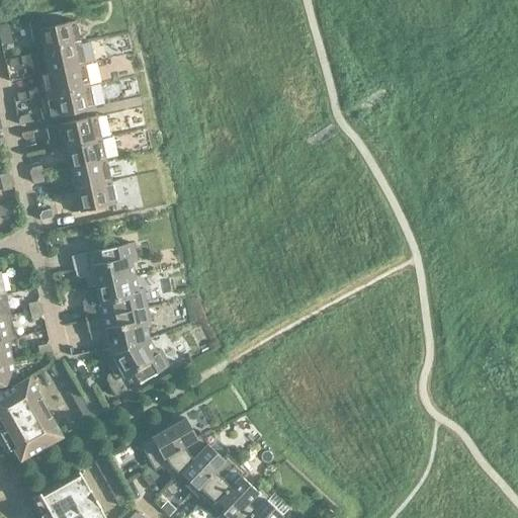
[(44,51),(79,44),(75,21),(75,20),(56,25),(54,18),(33,22),(30,27),(33,38),(40,37),(44,51)]
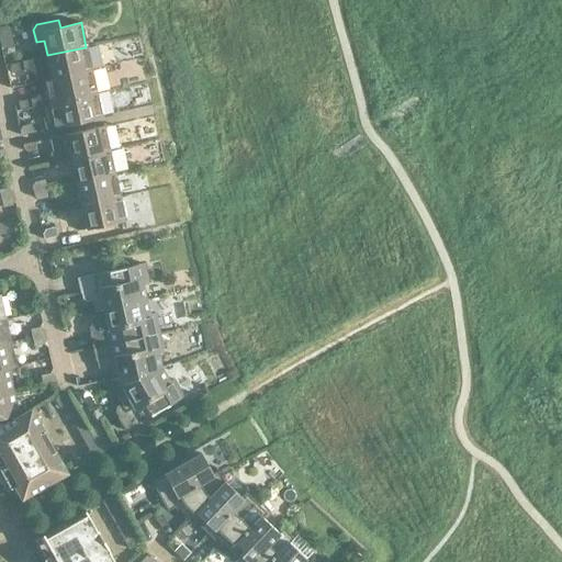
[(14,47),(10,25),(0,26),(0,42),(1,46),(4,48),(14,47)]
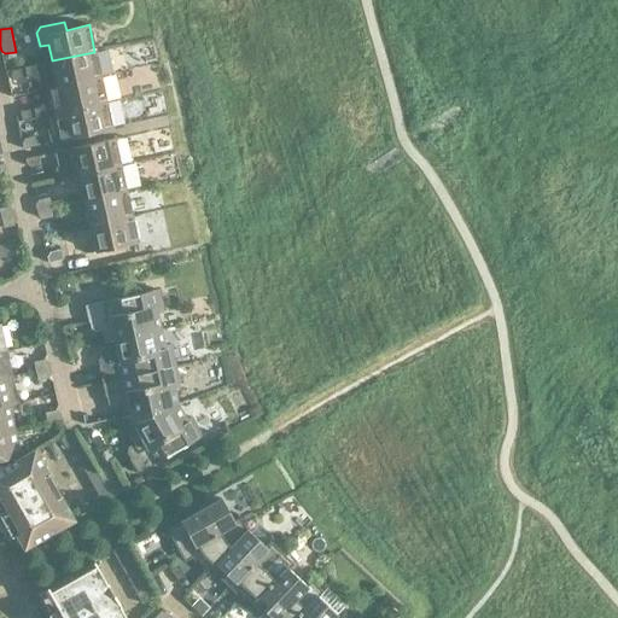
[(42,89),(101,76),(94,52),(52,60),(53,62),(11,71),(12,81),(39,75),(42,89)]
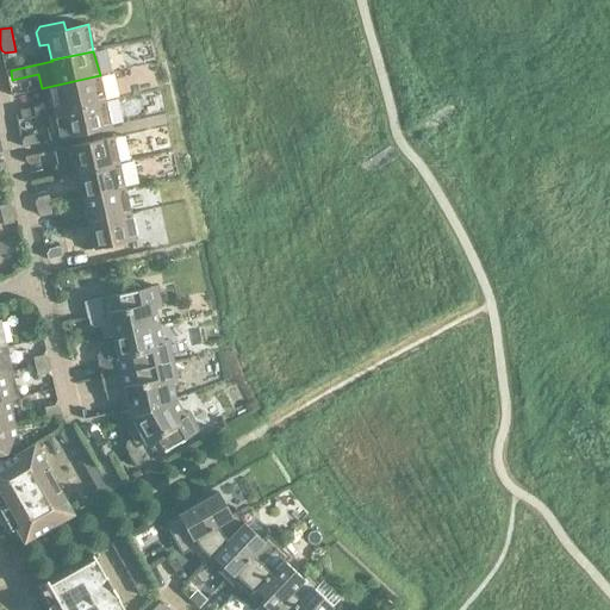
[(101,64),(106,82),(129,78),(125,60),(101,64)]
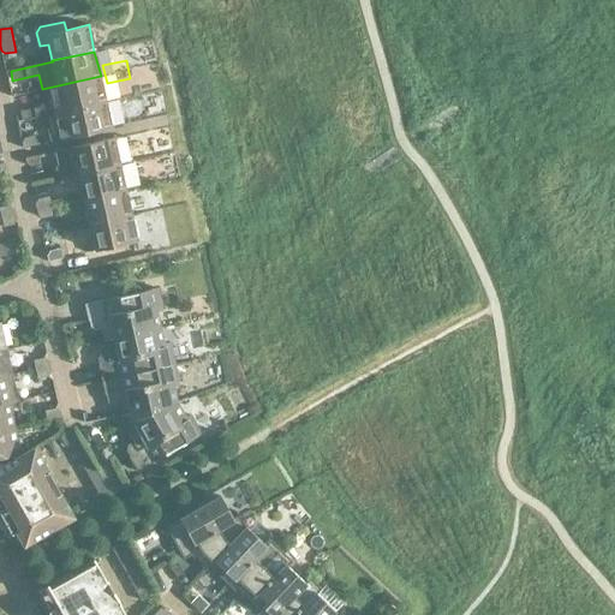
[(22,121),(45,115),(106,101),(101,76),(42,89),(46,106),(19,112),(22,121)]
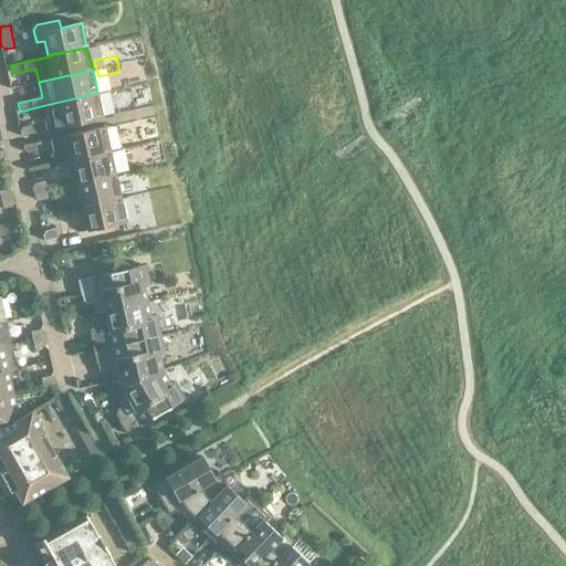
[(142,95),(148,93),(142,72),(103,84),(108,104),(106,105),(114,130),(149,119),(142,95)]
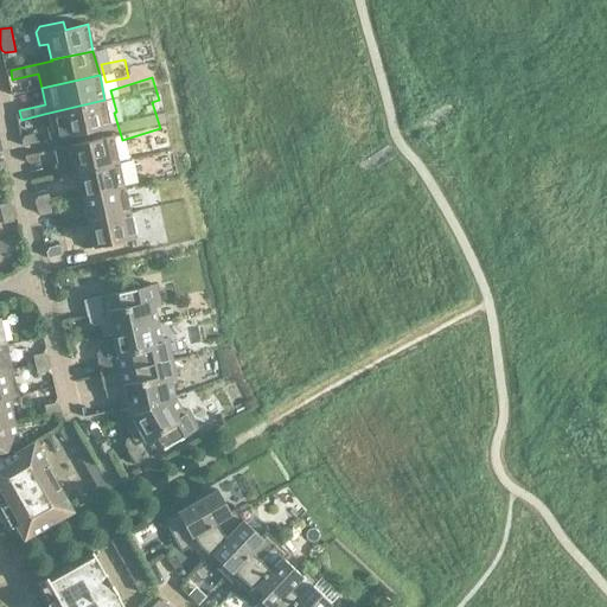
[(104,100),(44,114),(50,140),(110,126),(104,100)]
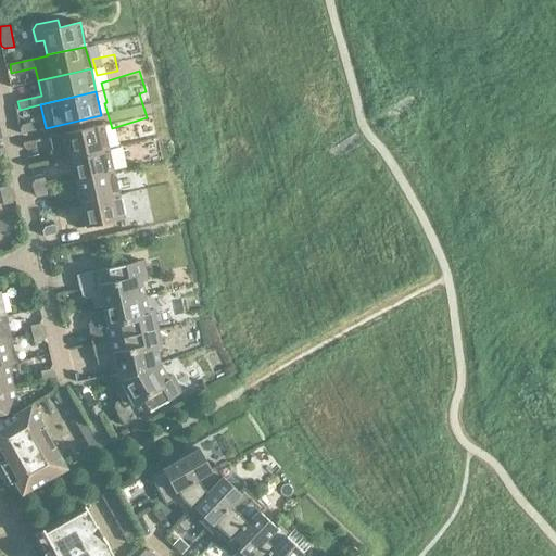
[(388,111),(393,118),(416,104),(411,96),(388,111)]
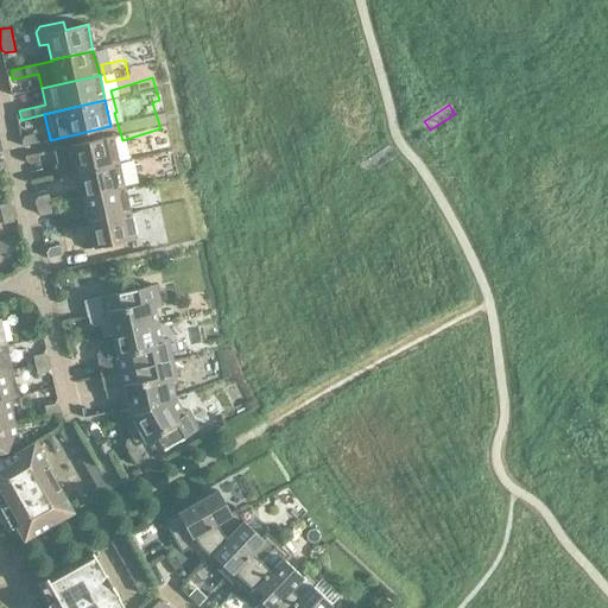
[(24,137),(21,140),(23,146),(37,143),(35,134),(24,137)]
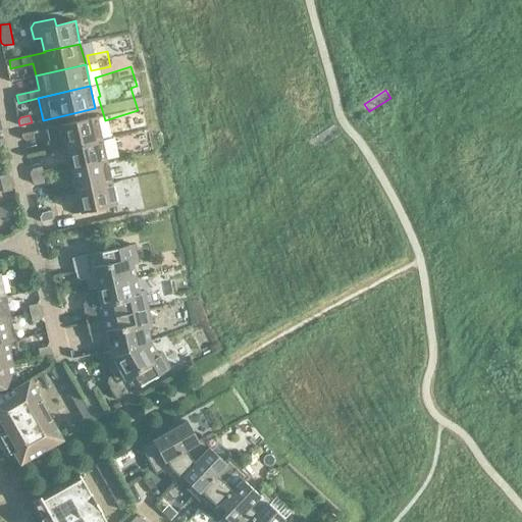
[(102,140),(97,117),(47,129),(52,151),(66,148),(102,140)]
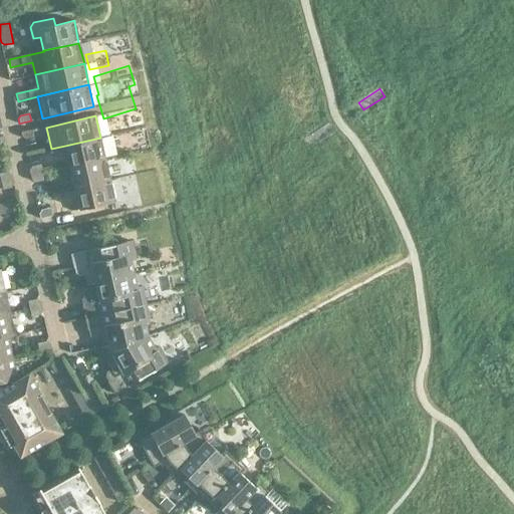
[(21,133),(22,138),(26,140),(34,138),(33,130),(21,133)]
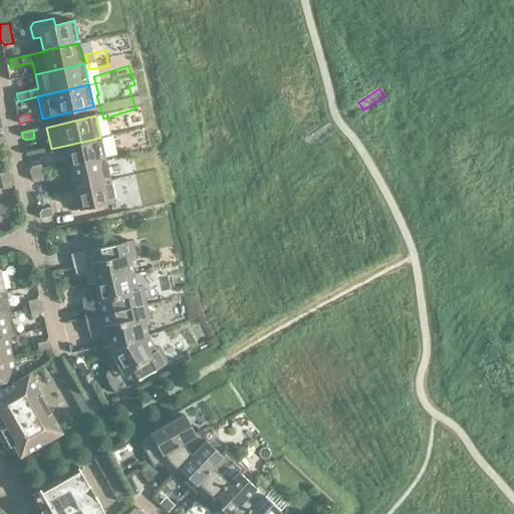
[(100,138),(65,146),(70,167),(105,159),(100,138)]
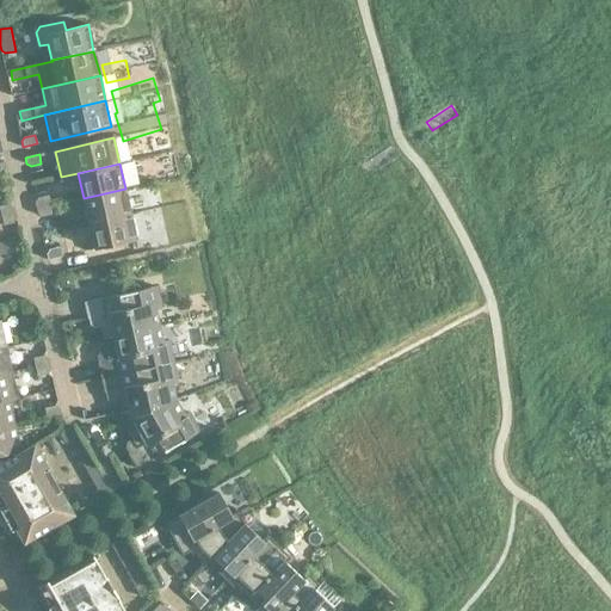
[(364,215),(365,216),(389,192),(374,177),(364,168),(362,166),(340,189),(341,190),(362,168),(387,192),(364,215)]
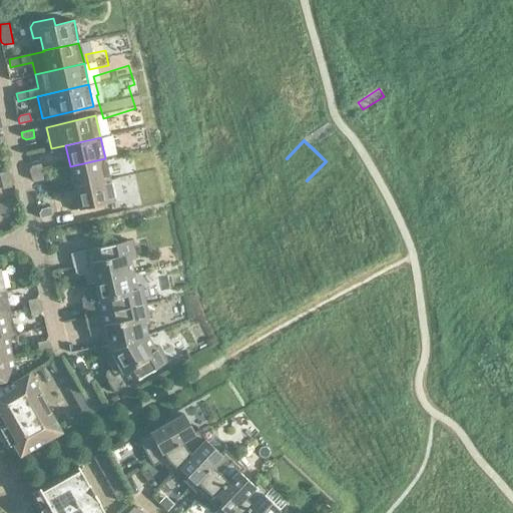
[(105,158),(70,166),(74,187),(110,179),(105,158)]
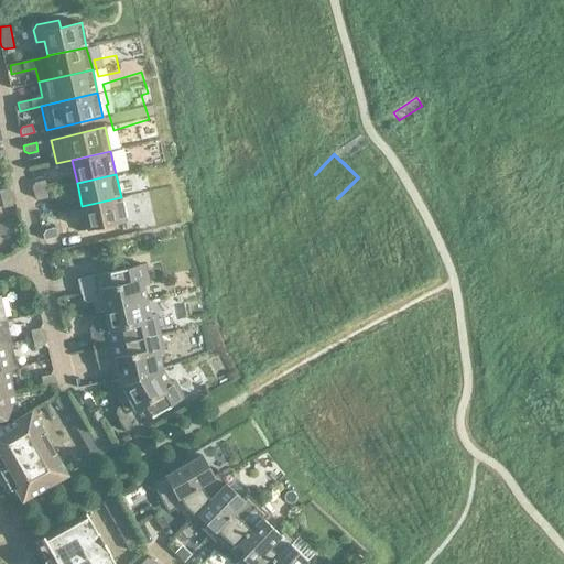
[(32,187),(33,193),(46,190),(44,181),(35,183),(32,187)]
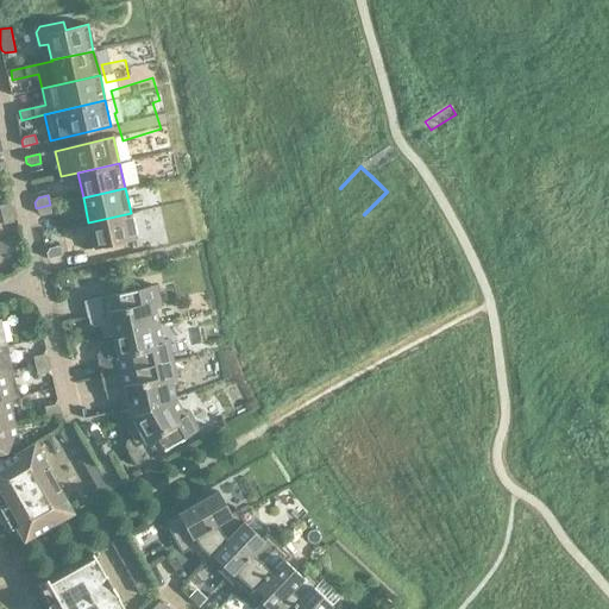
[(0,206),(0,209),(1,215),(16,213),(14,207),(10,205),(0,206)]
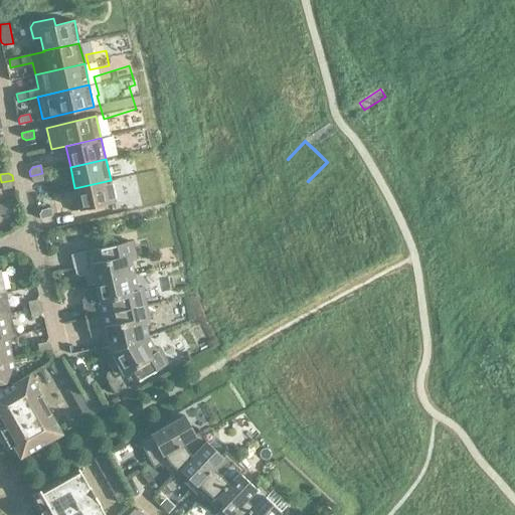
[(44,181),(42,173),(30,176),(31,180),(35,183),(44,181)]
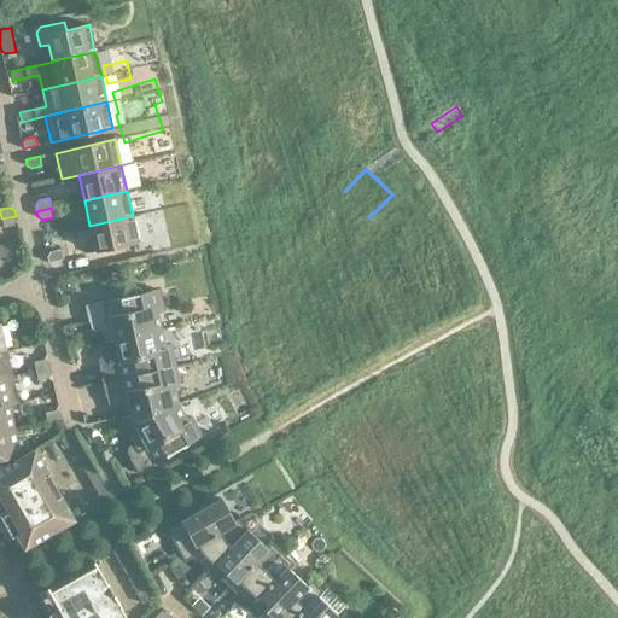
[(16,216),(1,219),(4,228),(15,226),(17,221),(16,216)]
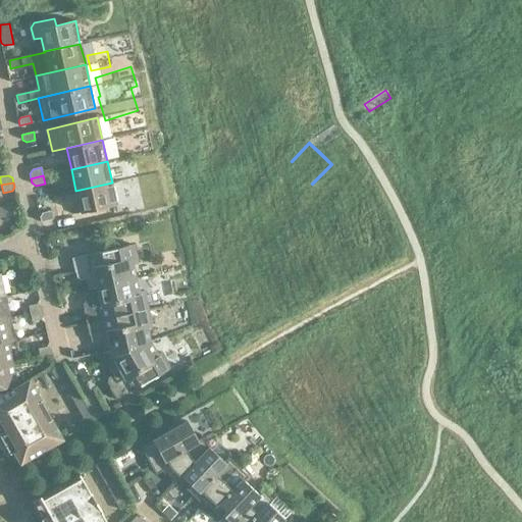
[(112,183),(75,191),(81,213),(117,205),(112,183)]
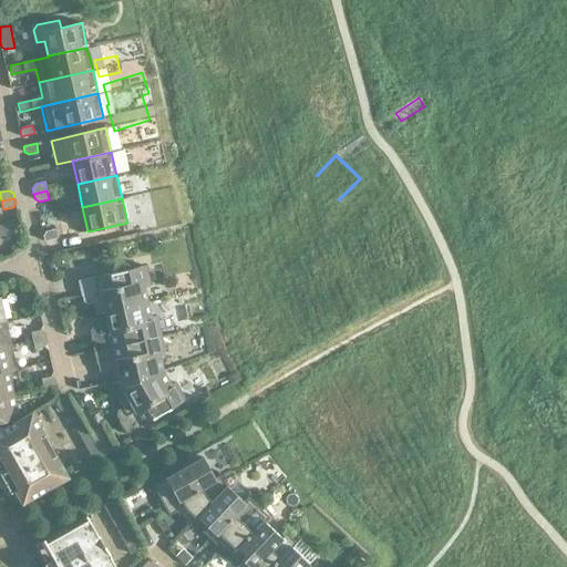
[(151,207),(133,207),(134,235),(152,234),(151,207)]
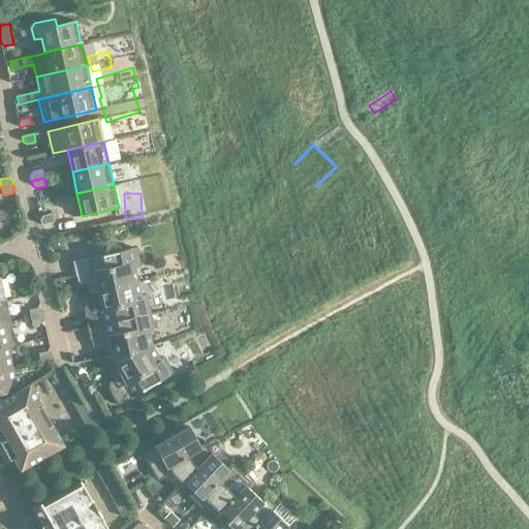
[(0,210),(0,220),(14,217),(12,208),(0,210)]
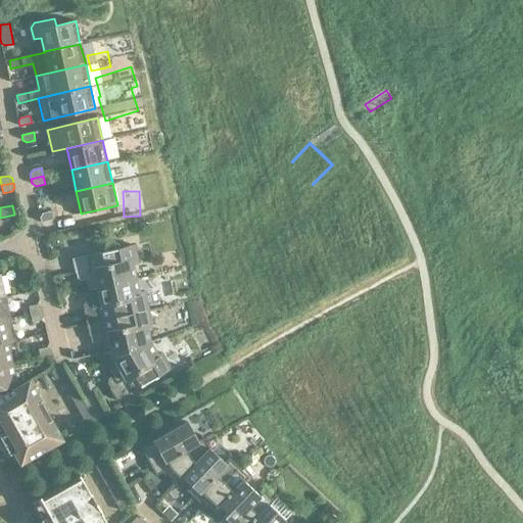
[(42,214),(40,218),(41,223),(53,220),(51,211),(42,214)]
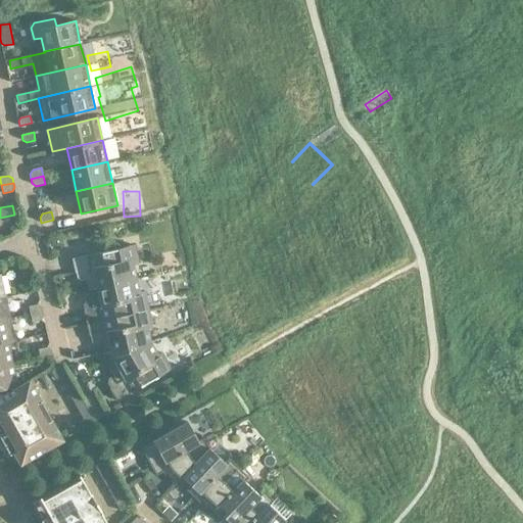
[(133,246),(72,260),(75,274),(77,274),(78,279),(81,281),(86,280),(89,290),(136,280),(133,266),(137,265),(133,246)]
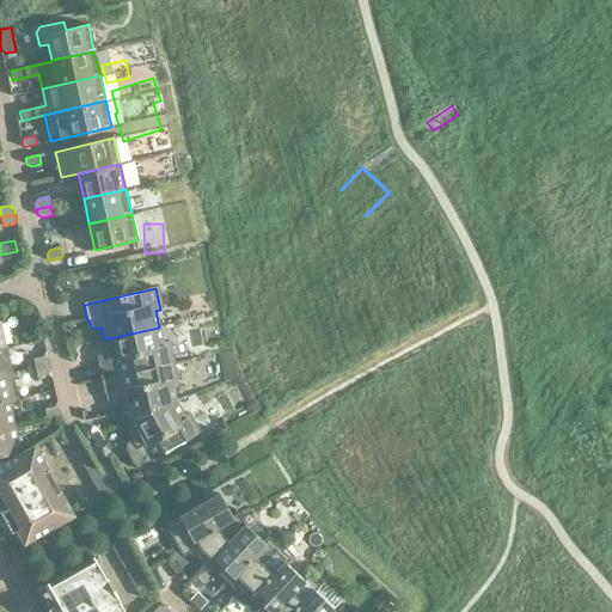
[(38,314),(24,318),(26,326),(36,325),(40,320),(38,314)]
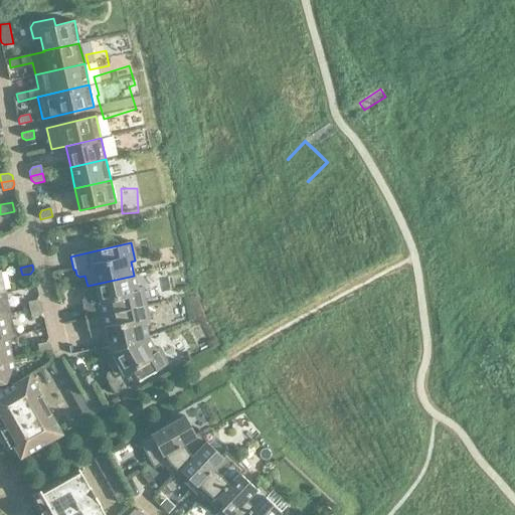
[(84,320),(145,306),(142,289),(137,290),(134,276),(88,286),(90,297),(84,298),(82,302),(83,307),(81,307),(84,320)]
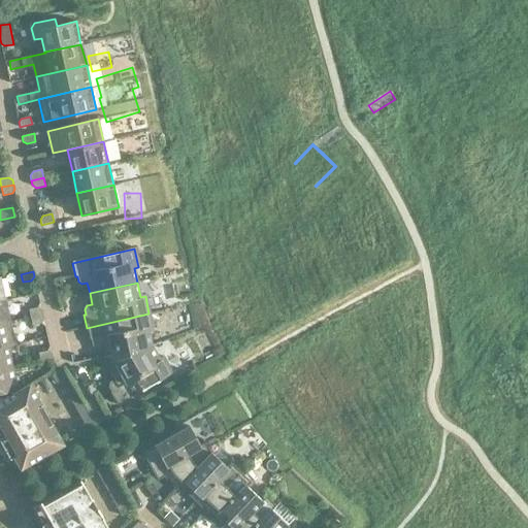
[(0,325),(10,323),(5,301),(0,301),(0,325)]
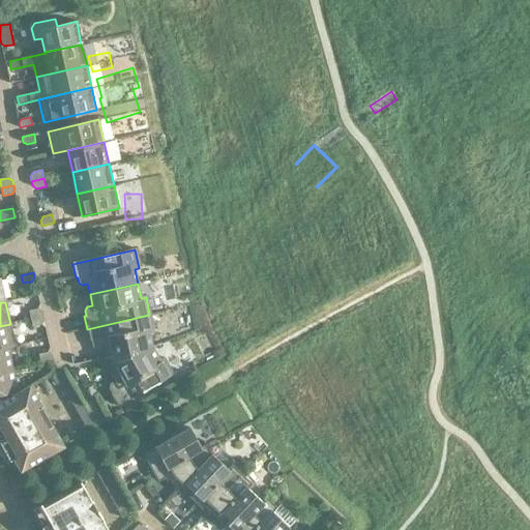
[(29,312),(31,320),(42,317),(41,312),(37,310),(29,312)]
